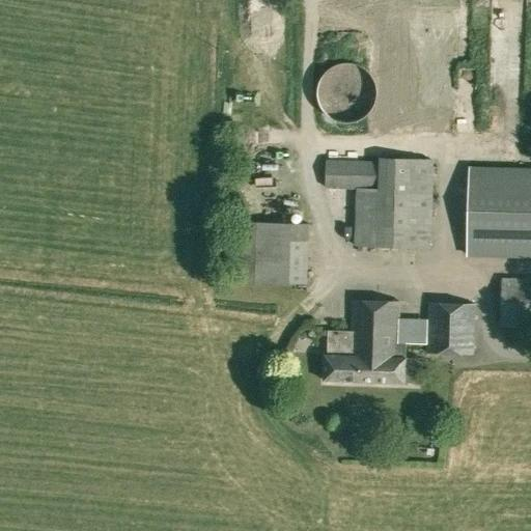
[(393,42),(388,81),(414,84),(419,45),(393,42)]
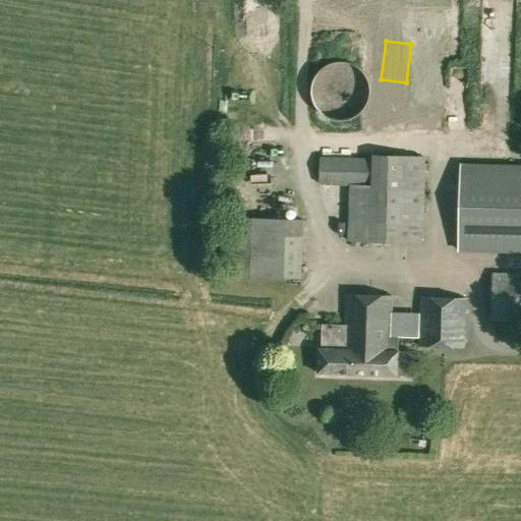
[(312,85),(311,89),(311,91),(311,94),(312,96),(312,99),(313,101),(314,103),(315,105),(317,108),(319,110),(321,111),(323,113),(324,114),(327,116),(329,117),(331,118),(333,119),(336,119),(338,120),(341,120),(343,120),(346,119),(348,119),(350,118),(353,117),(355,116),(357,115),(359,113),(361,112),(362,110),(364,108),(365,106),(367,104),(367,101),(368,99),(369,97),(369,94),(369,92),(369,89),(369,87),(369,83),(368,81),(367,79),(366,76),(365,74),(363,72),(361,70),(360,69),(358,67),(355,66),(353,64),(351,63),(349,63),(346,62),(344,62),(339,62),(336,62),(334,63),(331,63),(329,64),(327,65),(324,67),(322,68),(321,70),(319,72),(316,74),(315,76),(314,78),(313,81),(312,83),(312,85)]
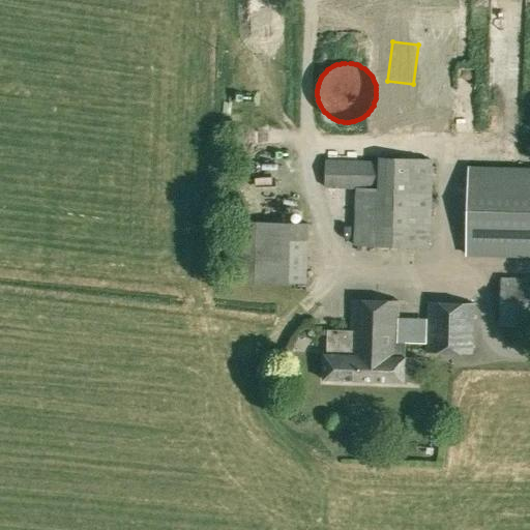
[(354,245),(431,247),(433,158),(378,156),(378,160),(325,159),(324,187),(355,188),(354,245)]
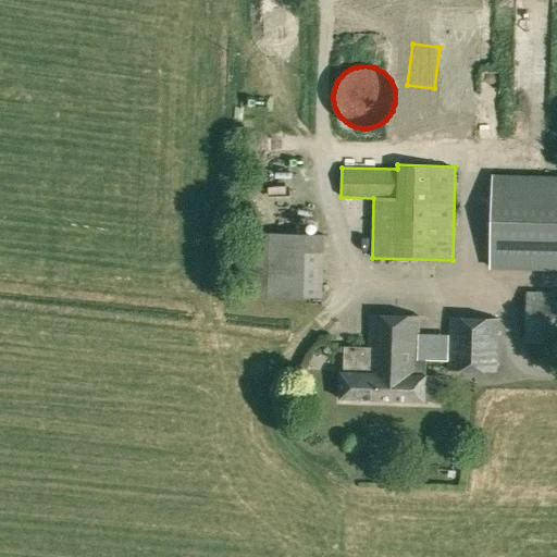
[(493,268),(556,269),(556,177),(495,176),(493,268)]
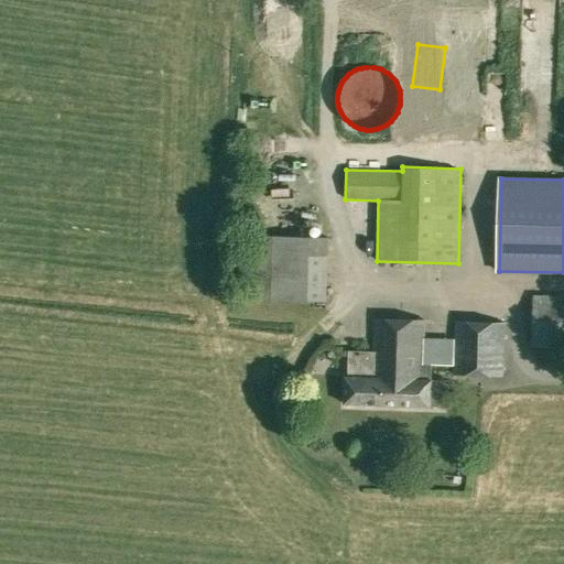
[(263,229),(284,228),(283,185),(262,185),(263,229)]
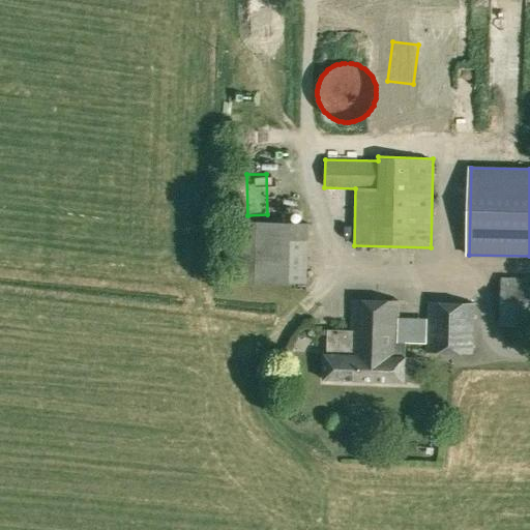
[(231,280),(306,283),(308,223),(232,221),(231,280)]
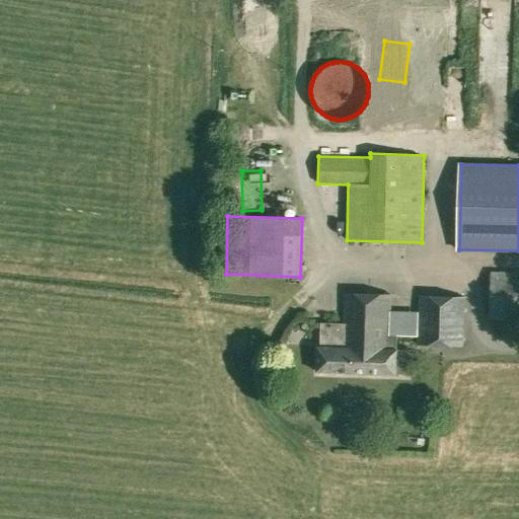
[(489,319),(518,319),(518,272),(491,272),(489,319)]
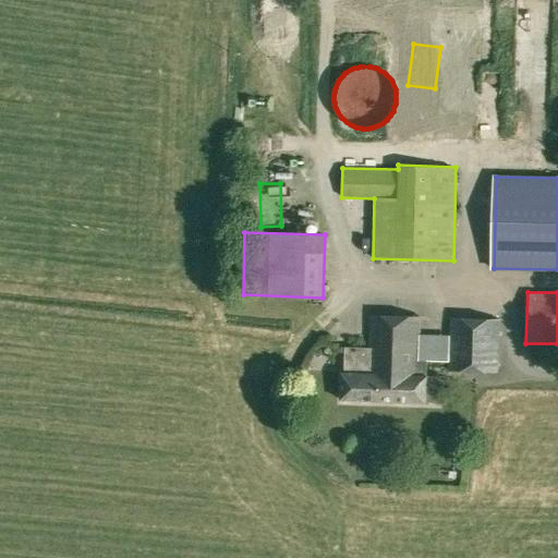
[(339,399),(425,402),(426,361),(417,361),(419,316),(370,315),(368,348),(344,347),(343,372),(340,372),(339,399)]
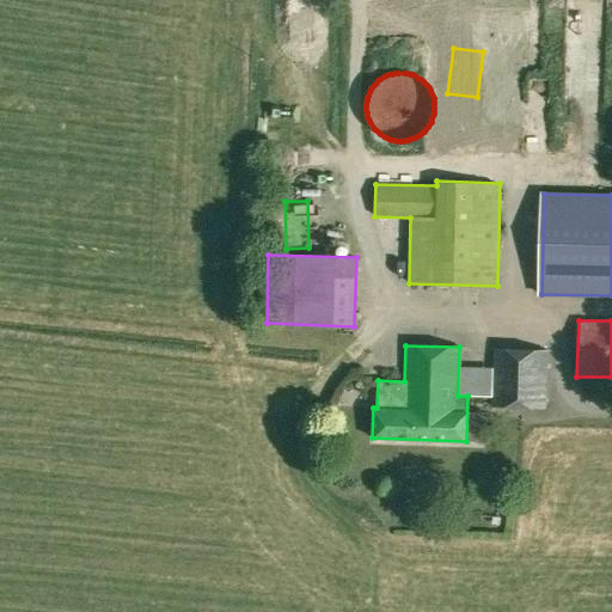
[(491,407),(546,408),(548,350),(493,348),(491,368),(493,397),(491,407)]
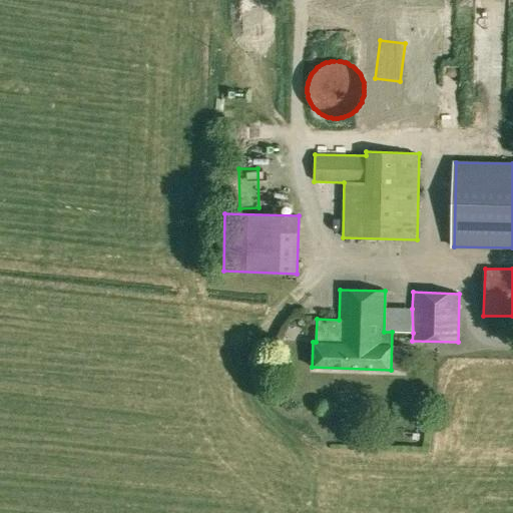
All buildings are outlined.
